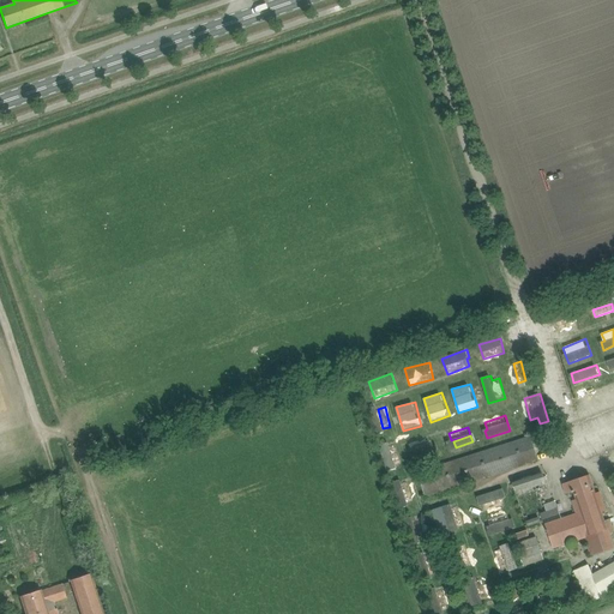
[(432,438),(414,445),(416,452),(434,445),(432,438)]
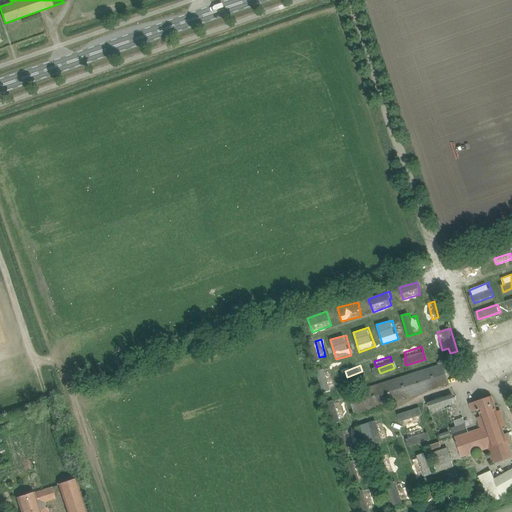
[(443,365),(433,368),(348,395),(354,414),(449,384),(443,365)]
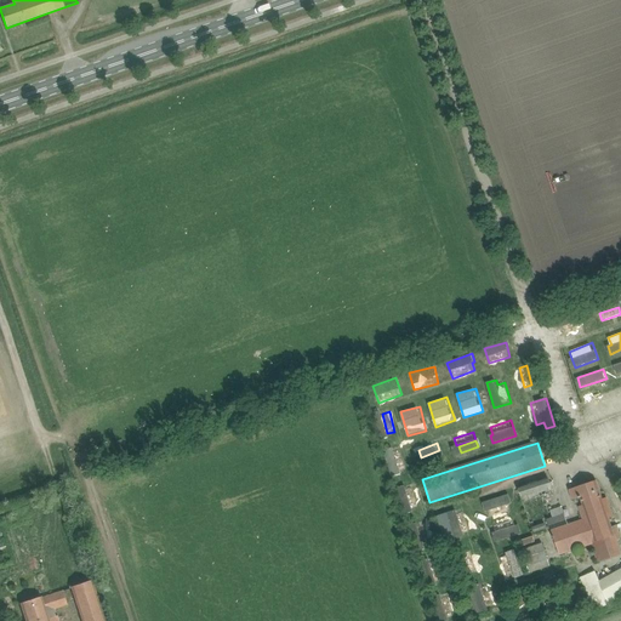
[(402,446),(387,450),(393,473),(408,469),(402,446)]
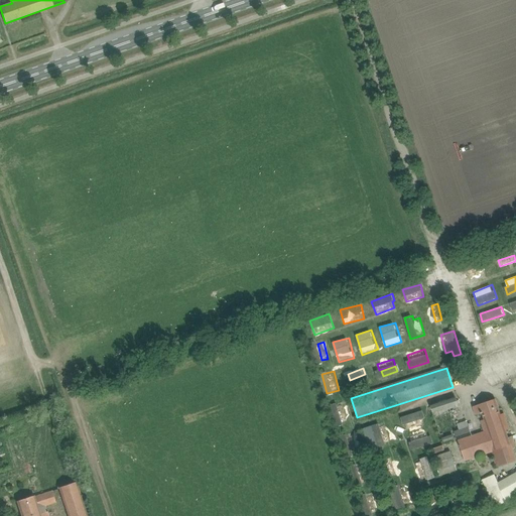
[(365,376),(351,379),(353,386),(366,382),(365,376)]
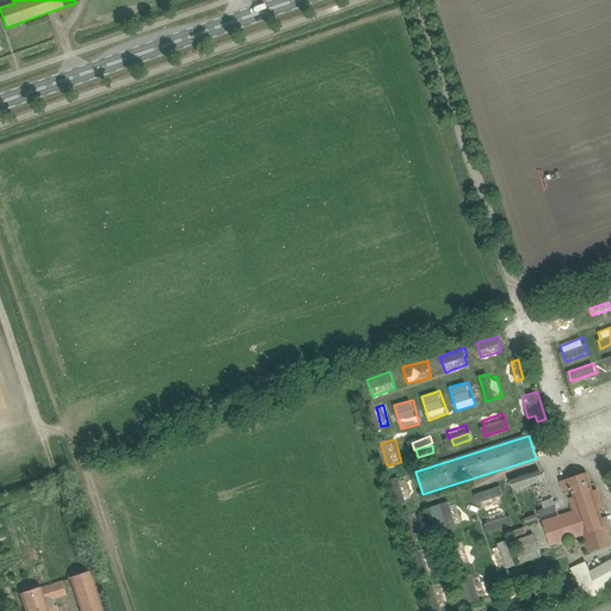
[(513,489),(543,480),(539,471),(510,481),(513,489)]
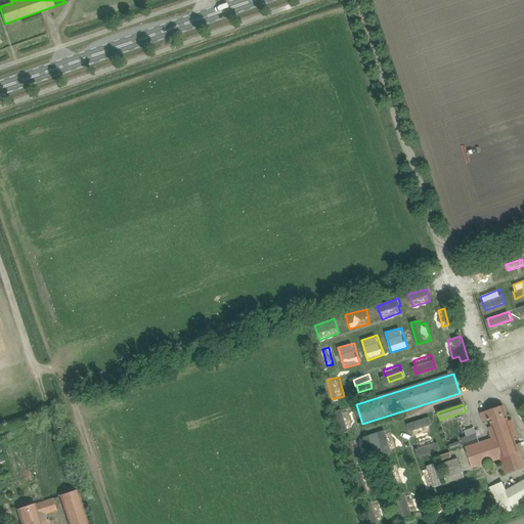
[(481,413),(483,421),(488,420),(489,421),(490,420),(492,427),(489,428),(492,439),(466,447),(473,468),(499,459),(505,475),(523,468),(520,456),(523,454),(523,452),(521,443),(516,445),(514,437),(517,436),(512,421),(508,422),(503,406),(481,413)]
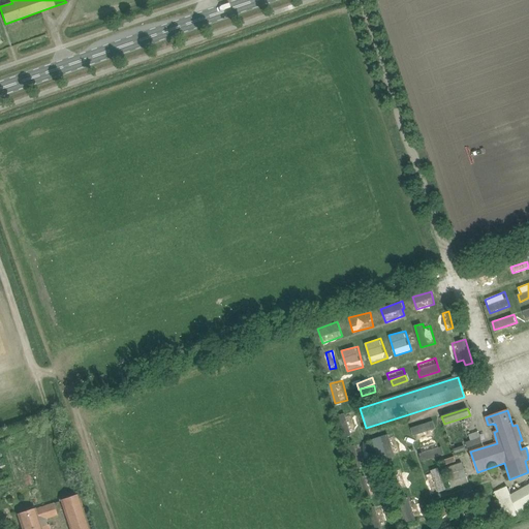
[(347,435),(358,431),(351,413),(341,417),(347,435)]
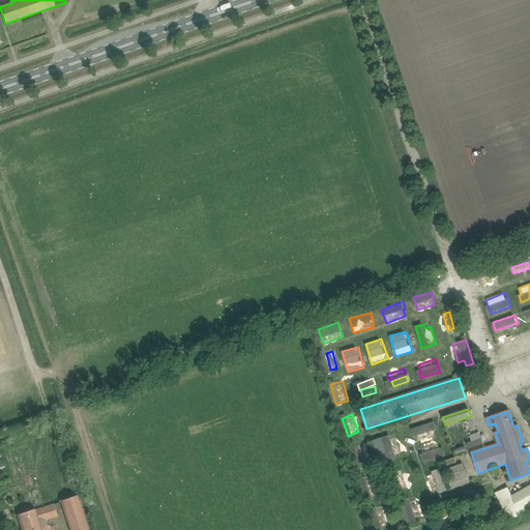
[(417,441),(438,436),(434,422),(414,428),(417,441)]
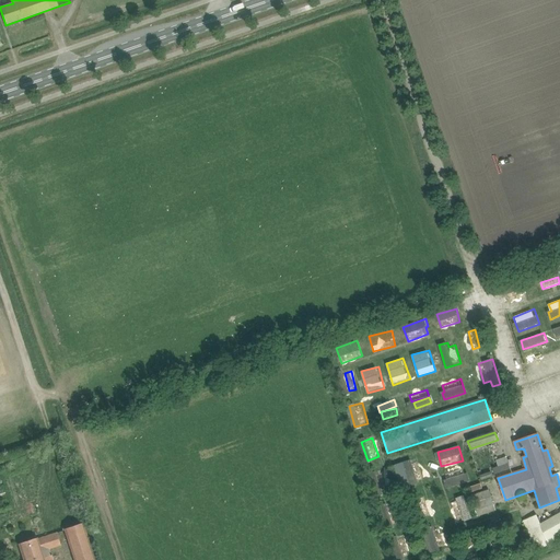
[(424,479),(419,461),(412,463),(411,459),(399,464),(405,485),(424,479)]
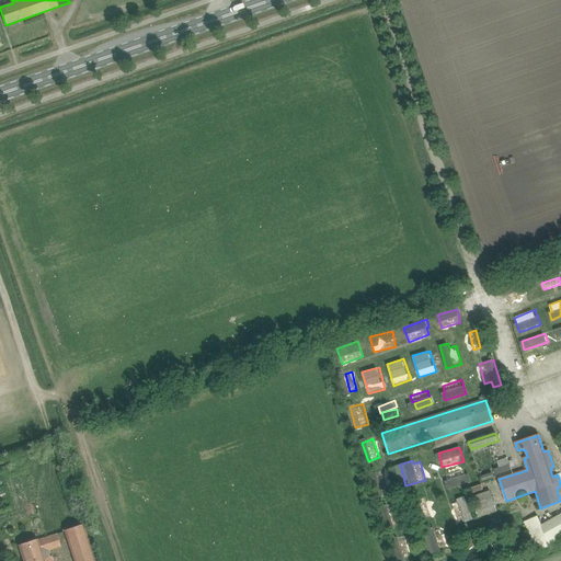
[(450,488),(469,482),(464,468),(446,473),(450,488)]
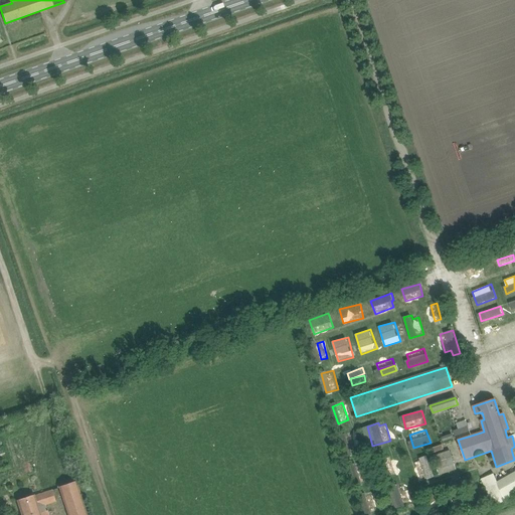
[(354,435),(348,435),(350,452),(356,451),(354,435)]
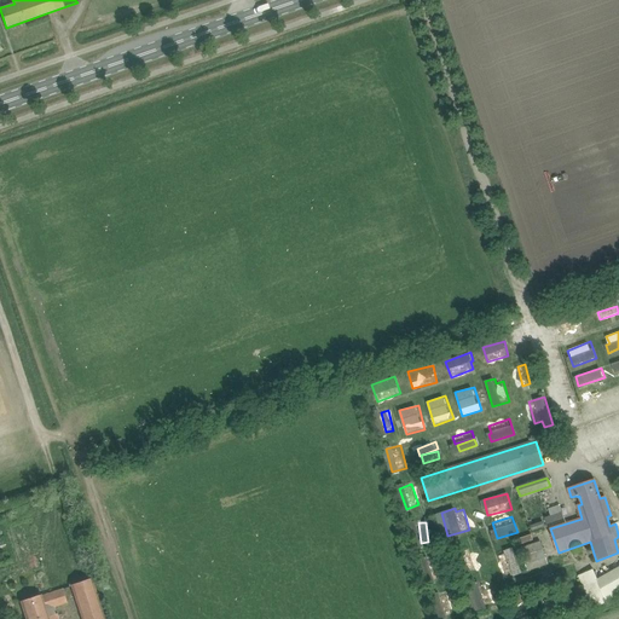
[(533,534),(520,537),(527,563),(548,559),(543,541),(536,542),(533,534)]
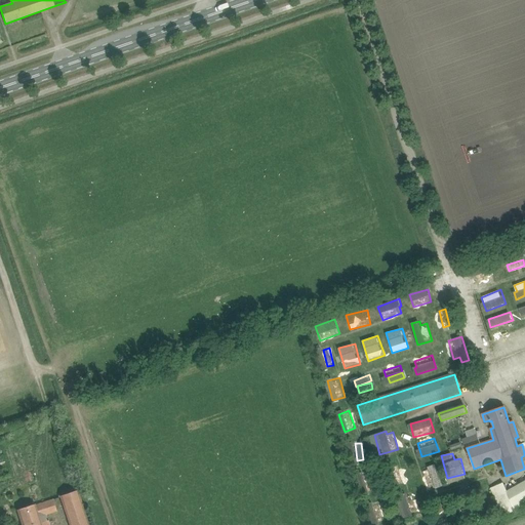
[(436,466),(422,470),(430,491),(443,486),(436,466)]
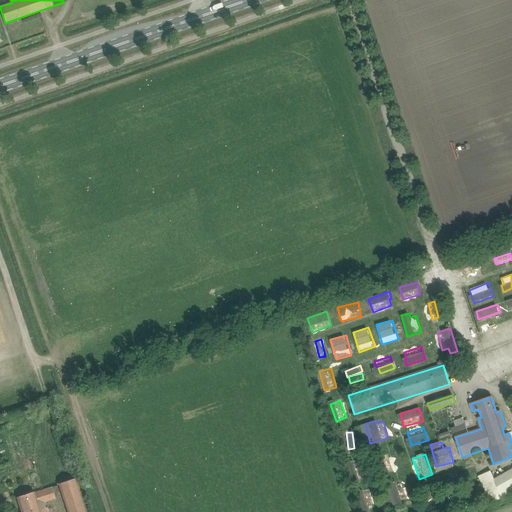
[(361,461),(354,463),(359,479),(366,477),(361,461)]
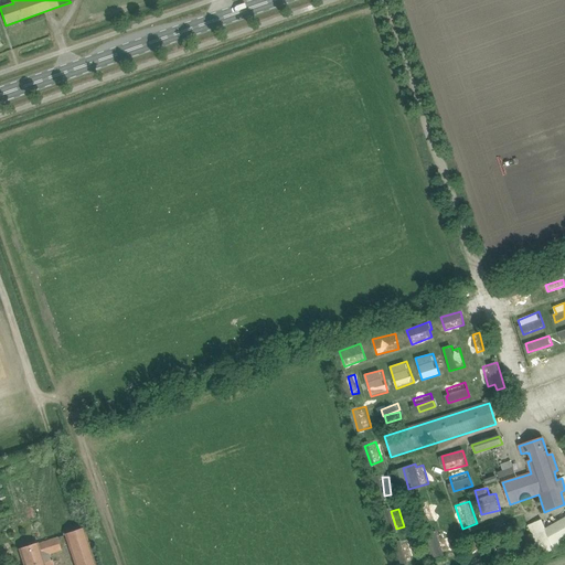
[(564,518),(546,530),(542,520),(528,526),(541,556),(554,550),(563,545),(561,542),(564,540),(564,518)]
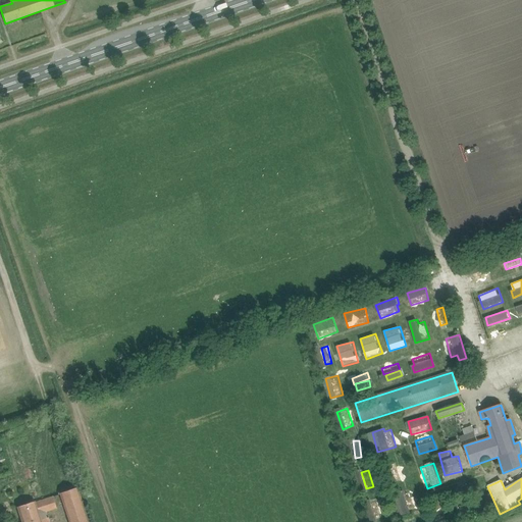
[(60,493),(63,503),(68,521),(88,521),(81,498),(77,487),(60,493)]
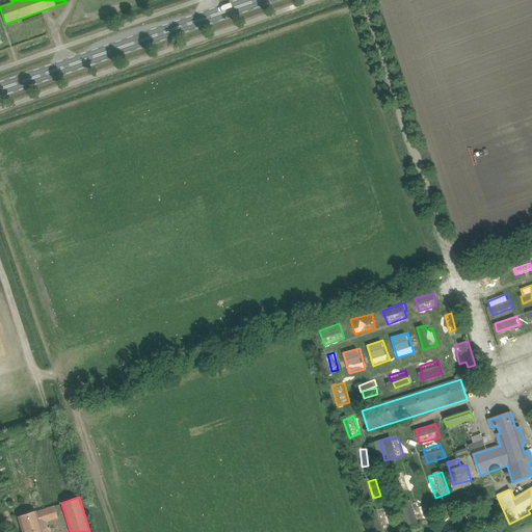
[(417,520),(424,517),(418,501),(411,503),(417,520)]
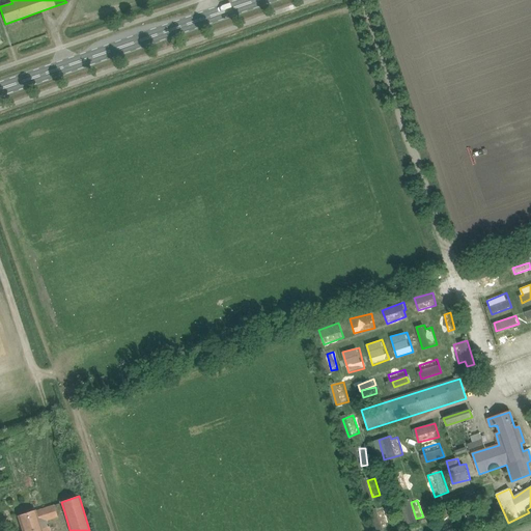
[(46,522),(48,521),(58,518),(54,505),(35,511),(35,510),(18,515),(21,526),(22,530),(50,530),(49,526),(48,527),(46,522)]
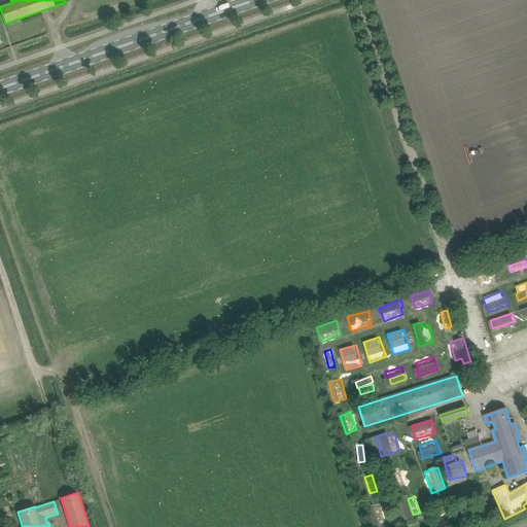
[(381,505),(375,507),(380,525),(387,522),(381,505)]
